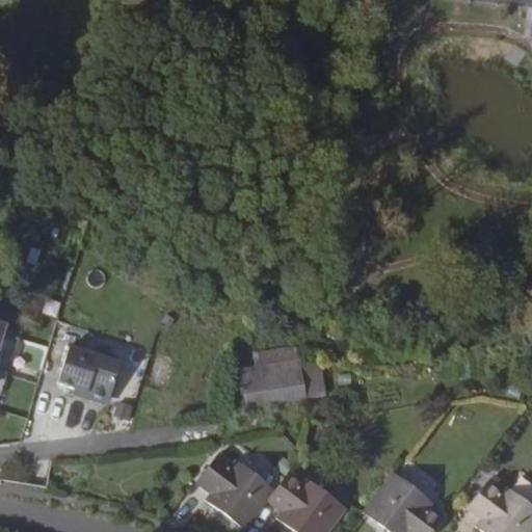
[(0,395),(1,396),(21,331),(2,325),(0,331),(0,395)]
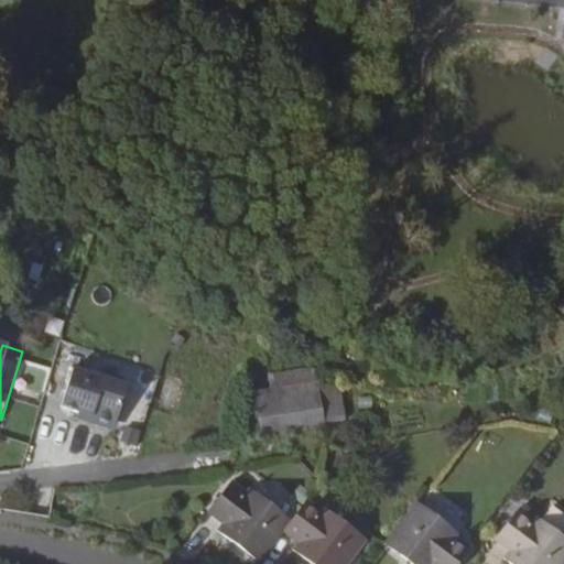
[(74,364),(61,402),(79,409),(93,413),(96,421),(108,425),(116,421),(129,381),(74,364)]
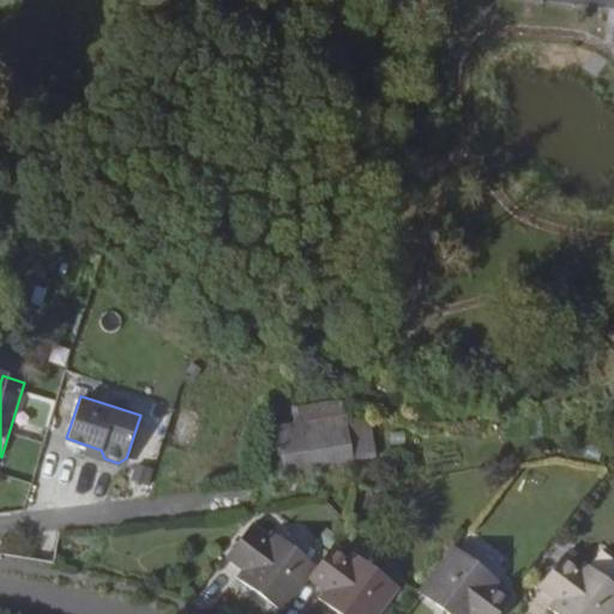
[(344,401),(294,408),(295,425),(347,416),(344,401)]
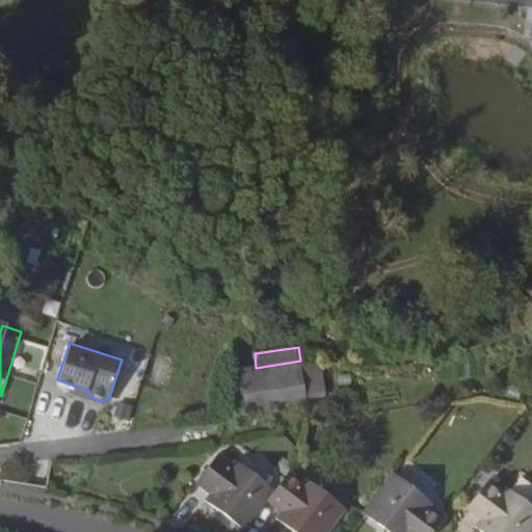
[(300,361),(256,368),(239,370),(247,414),(307,403),(307,399),(301,365),(300,361)]
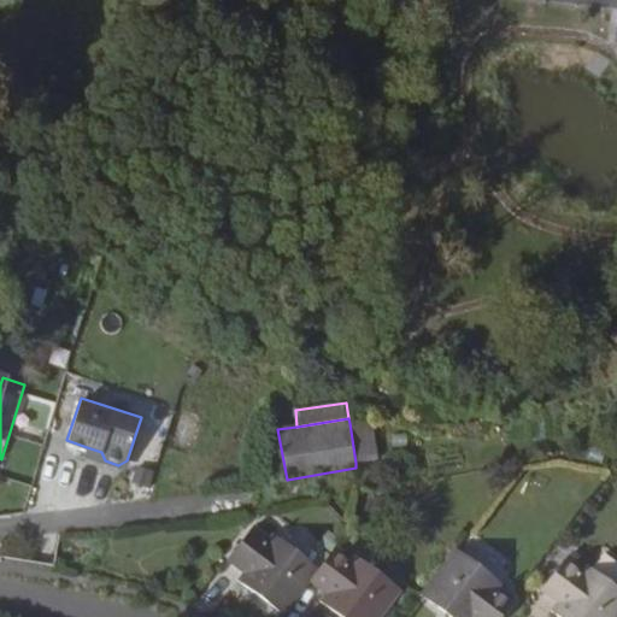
[(377,458),(371,419),(350,423),(356,463),(377,458)]
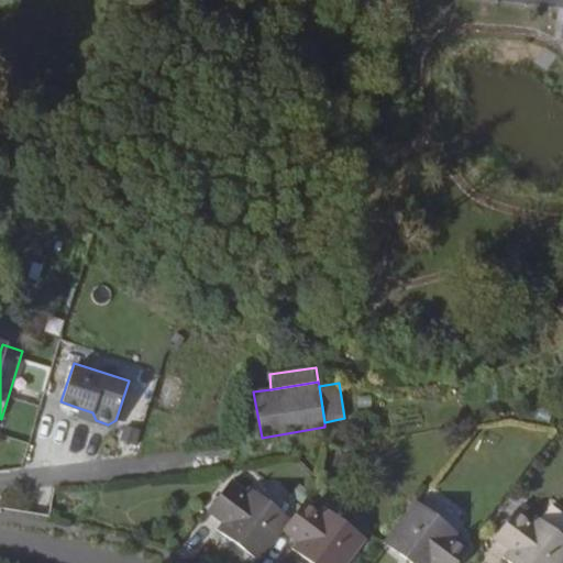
[(92,412),(79,408),(77,415),(96,420),(92,412)]
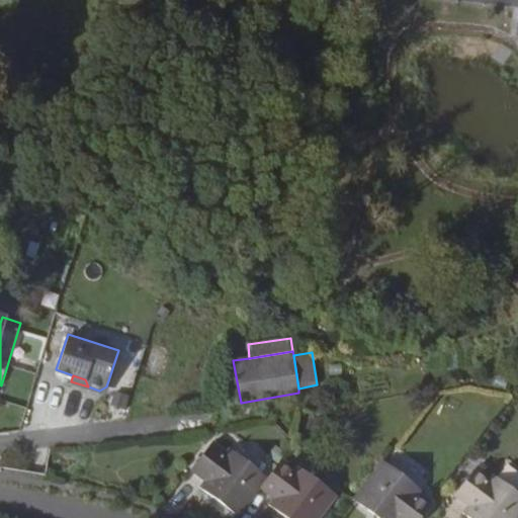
[(268,479),(230,447),(227,451),(213,441),(190,471),(203,482),(199,488),(212,498),(214,496),(241,516),(260,490),(268,479)]
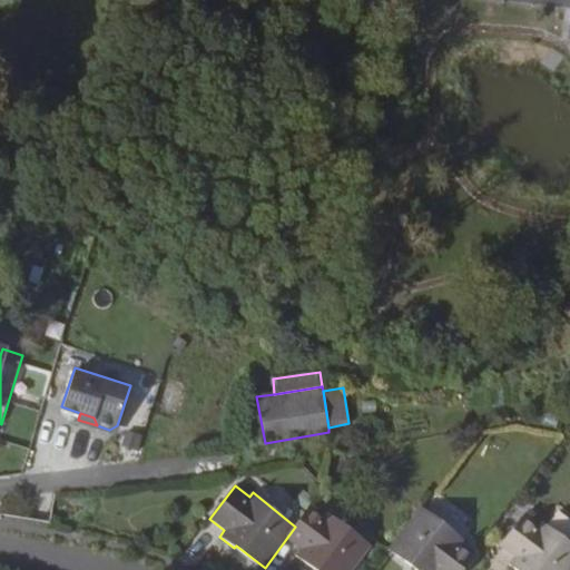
[(353,569),(372,546),(328,512),(325,517),(311,505),(295,527),(286,539),(300,550),(295,556),(310,567),(312,564),(318,569),(353,569)]
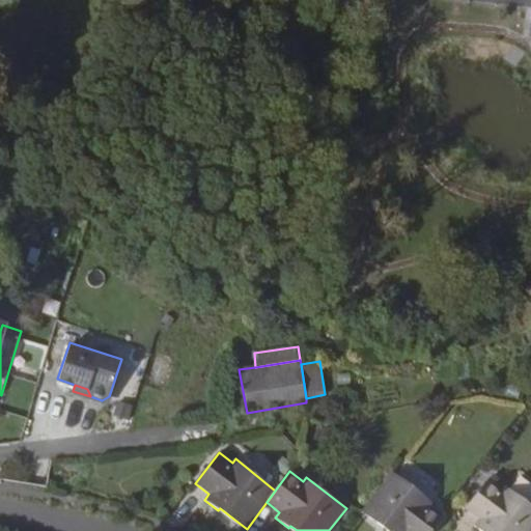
[(430,506),(434,503),(392,473),(363,509),(390,530),(389,530),(434,530),(444,518),(430,506)]
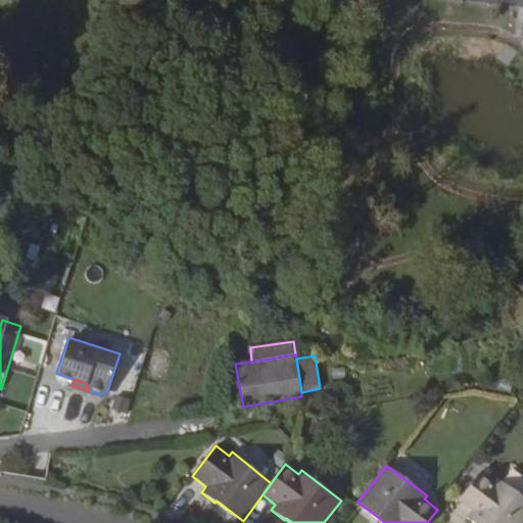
[(522,522),(522,497),(498,478),(495,481),(482,471),(458,501),(472,512),(467,519),(472,522),(522,522)]
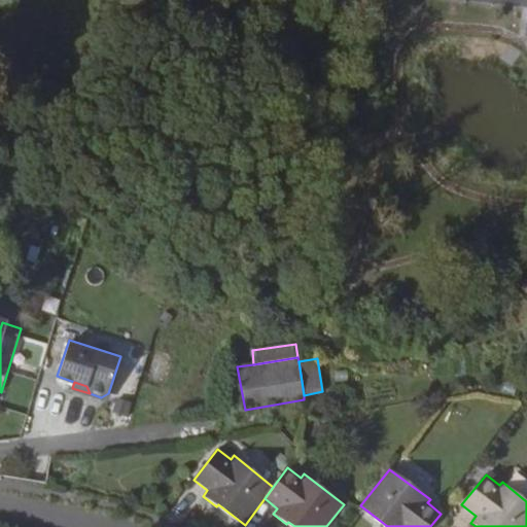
[(245,525),(218,504),(216,506),(243,526),(245,525)]
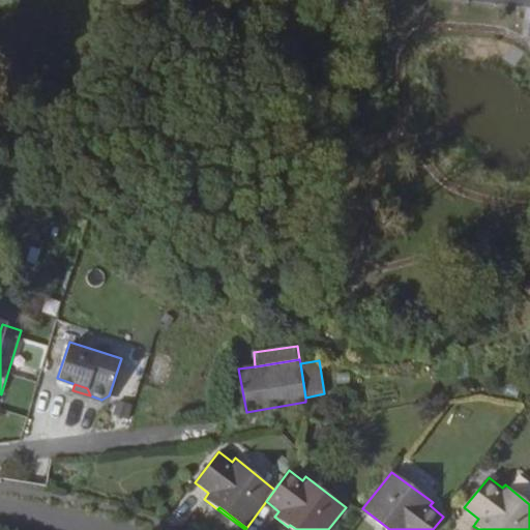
[(388,529),(389,529),(362,508),(361,511),(385,529),(388,529)]
